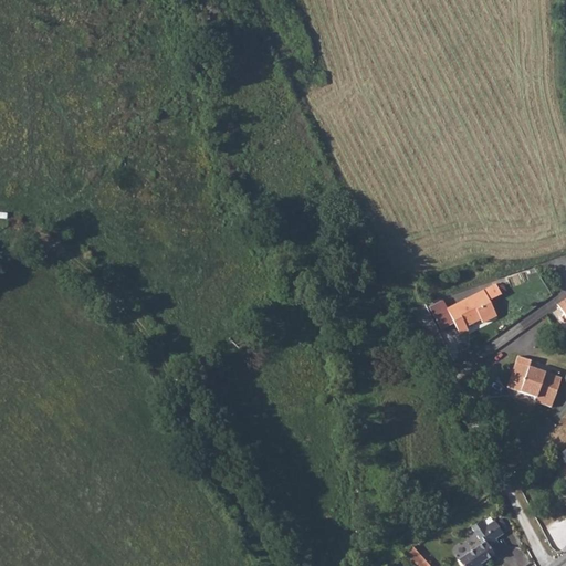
[(447,310),(453,323),(461,320),(464,326),(480,318),(482,323),(495,316),(483,291),(447,310)]
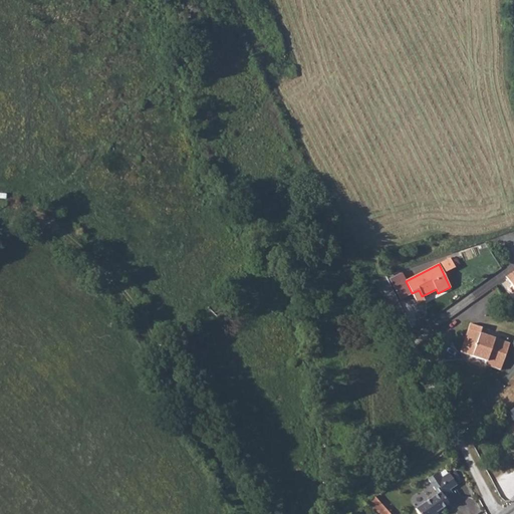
[(419,290),(412,293),(417,303),(424,300),(422,296),(419,290)]
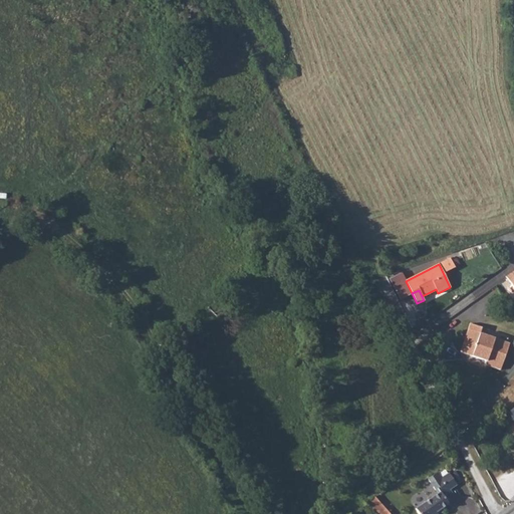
[(480,333),(482,327),(470,323),(461,351),(490,362),(489,366),(500,369),(509,343),(489,336),(480,333)]
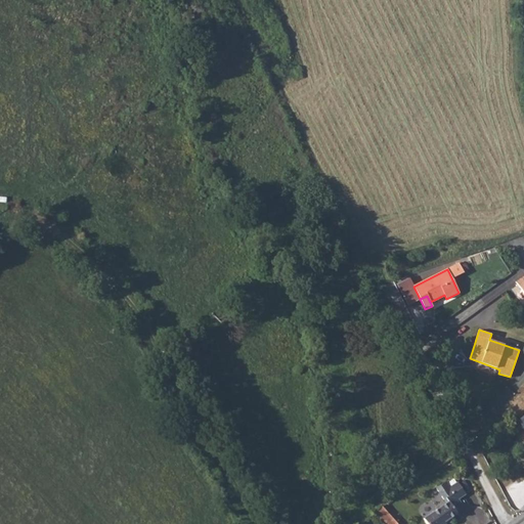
[(446,503),(424,519),(427,523),(445,523),(444,522),(464,509),(457,498),(465,494),(457,482),(449,487),(445,481),(436,487),(444,499),(445,498),(447,501),(446,503)]
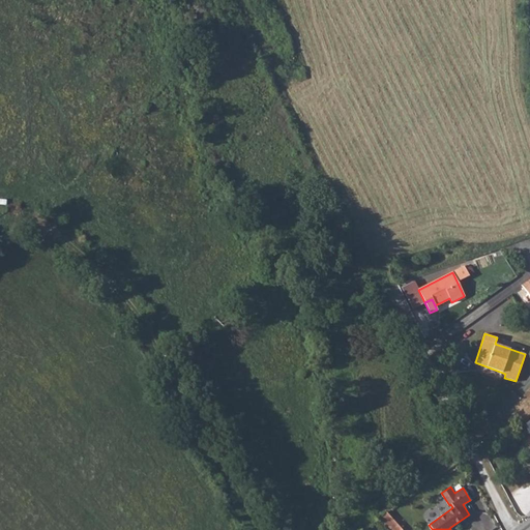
[(385,511),(378,517),(390,529),(401,529),(402,529),(385,511)]
